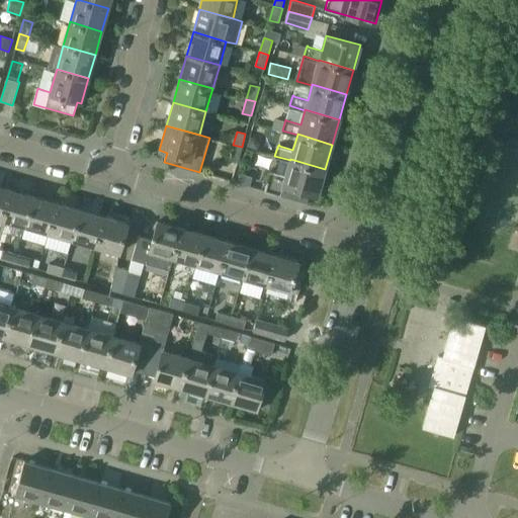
[(247,146),(256,149),(259,140),(250,137),(247,146)]
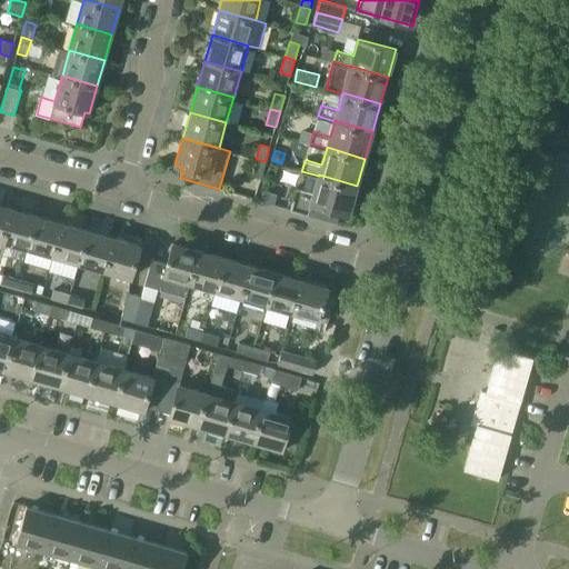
[(266,161),(256,159),(251,176),(261,178),(266,161)]
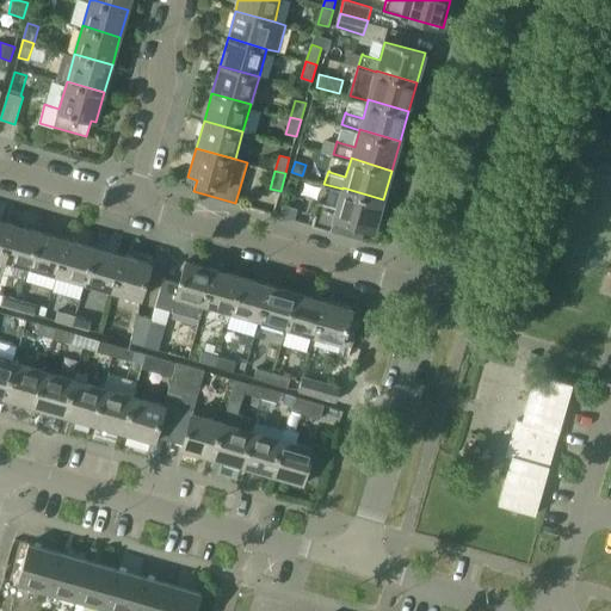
[(343,187),(343,189),(337,205),(321,202),(321,201),(319,201),(312,224),(362,239),(365,228),(375,230),(383,199),(343,187)]
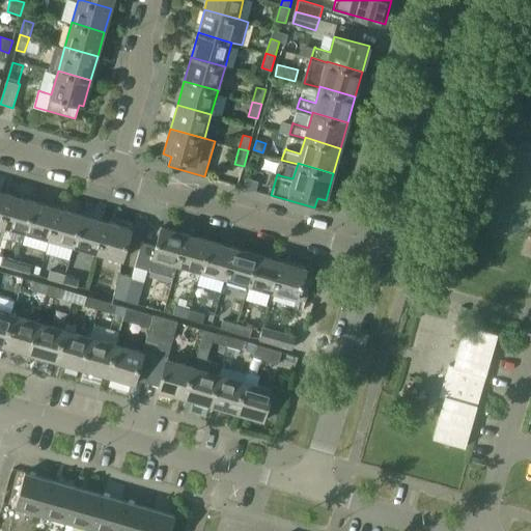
[(254,190),(257,182),(245,178),(243,187),(254,190)]
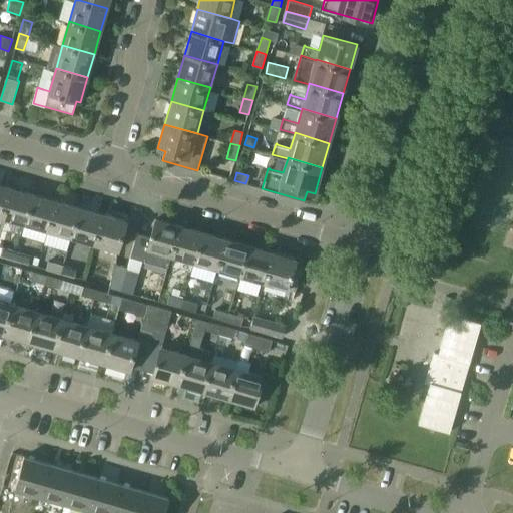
[(0,215),(2,216),(10,187),(0,184),(0,215)]
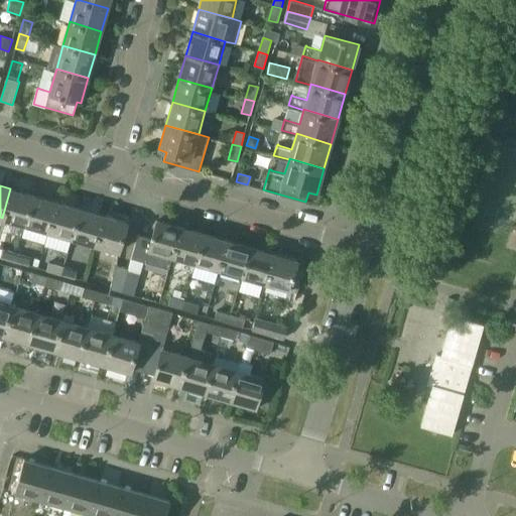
[(2,218),(25,225),(33,196),(10,188),(2,218)]
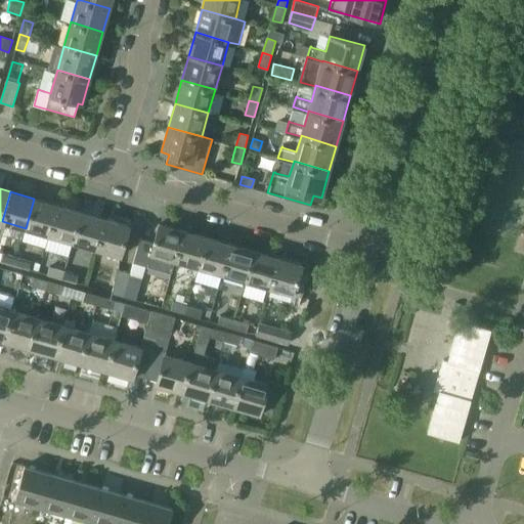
[(26,228),(49,234),(57,206),(34,199),(26,228)]
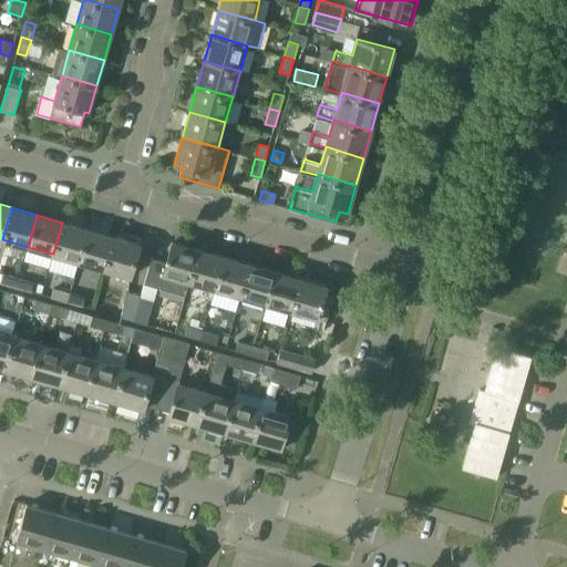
[(53,254),(79,261),(88,229),(62,223),(53,254)]
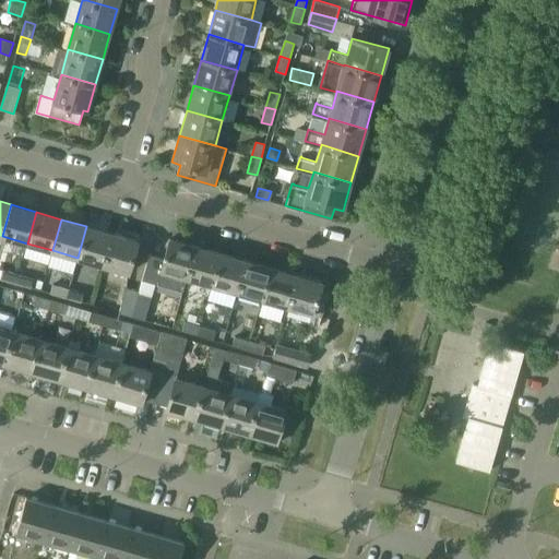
[(78,258),(103,265),(113,234),(86,226),(78,258)]
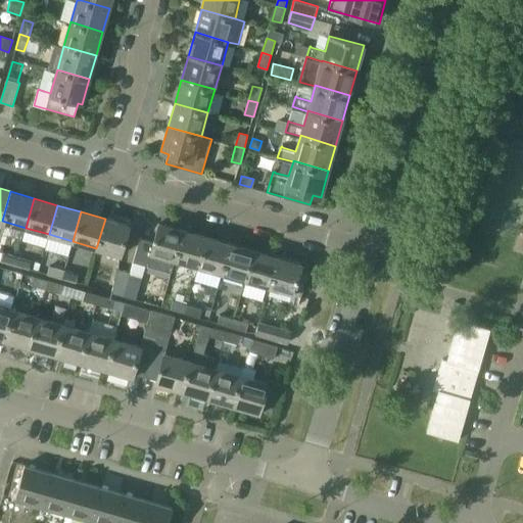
[(105,219),(96,248),(121,254),(129,226),(105,219)]
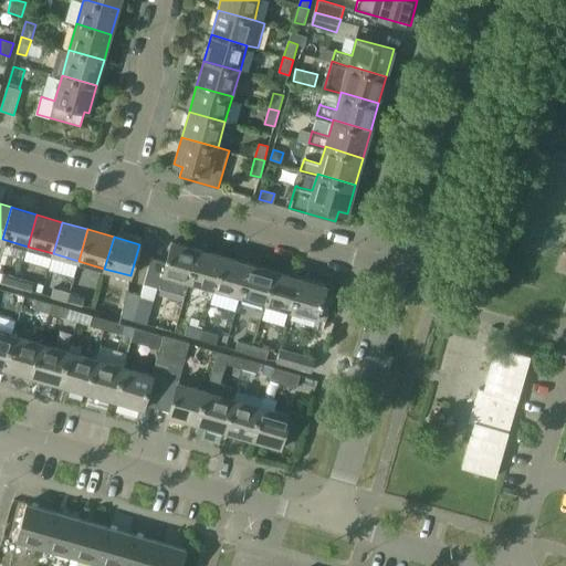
[(186,295),(189,281),(199,249),(171,241),(166,262),(152,258),(144,283),(186,295)]
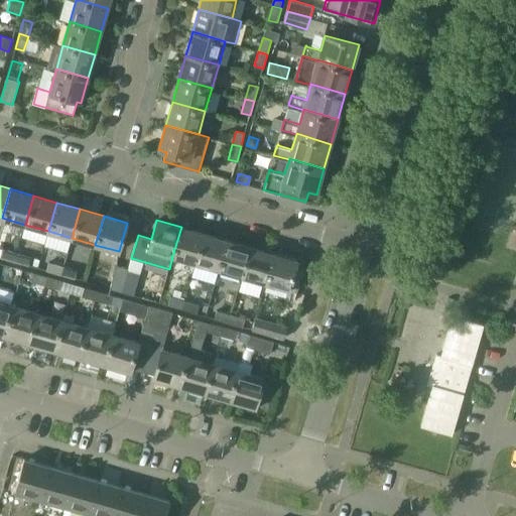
[(172,256),(197,263),(205,234),(181,227),(172,256)]
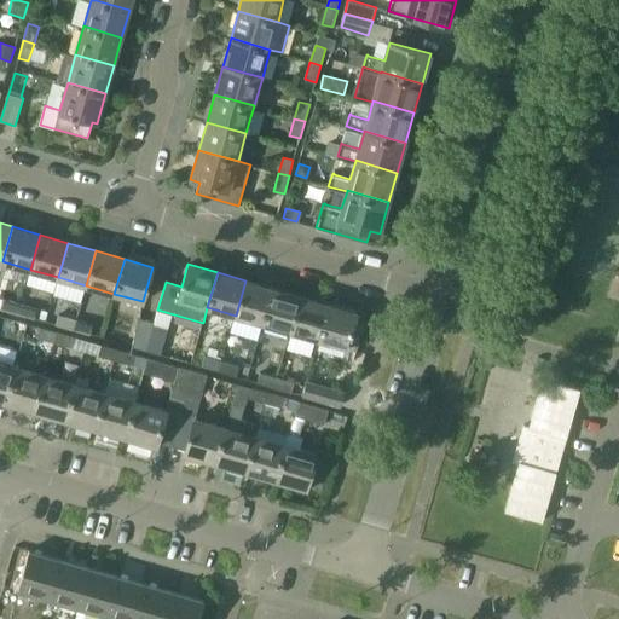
[(236,316),(262,323),(273,289),(246,281),(236,316)]
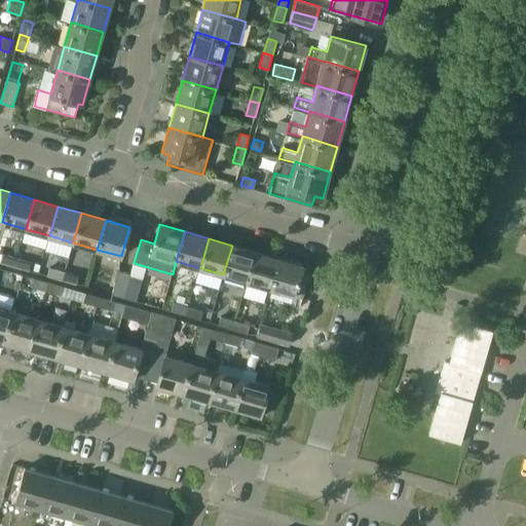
[(223,274),(248,282),(256,252),(232,246),(223,274)]
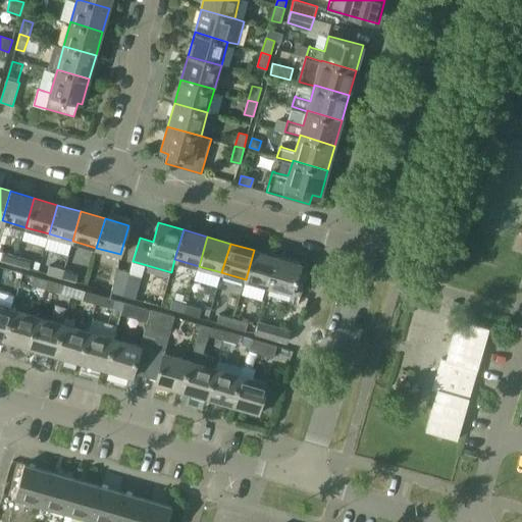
[(246,279),(269,286),(277,257),(254,250),(246,279)]
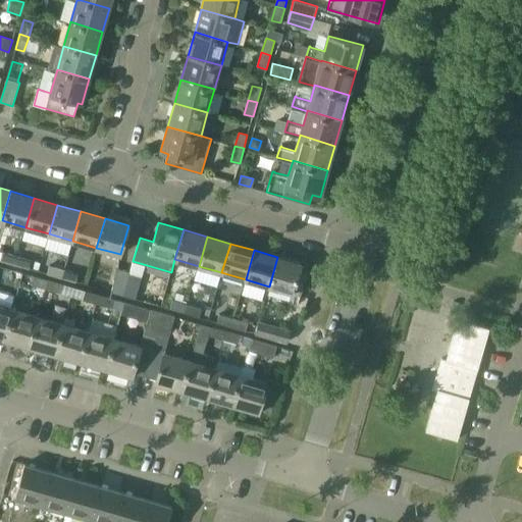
[(0,260),(15,265),(17,256),(3,252),(0,260)]
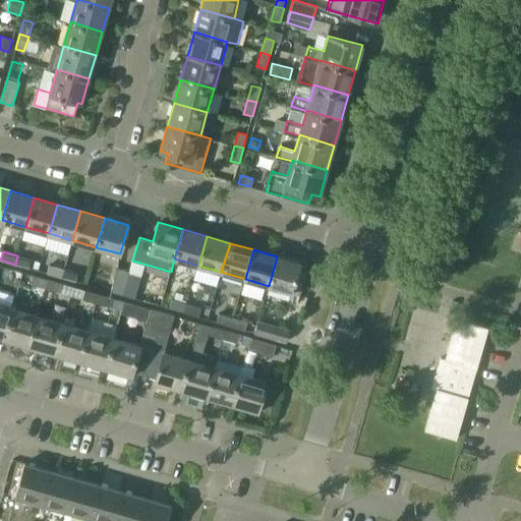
[(17,255),(15,265),(29,268),(32,259),(17,255)]
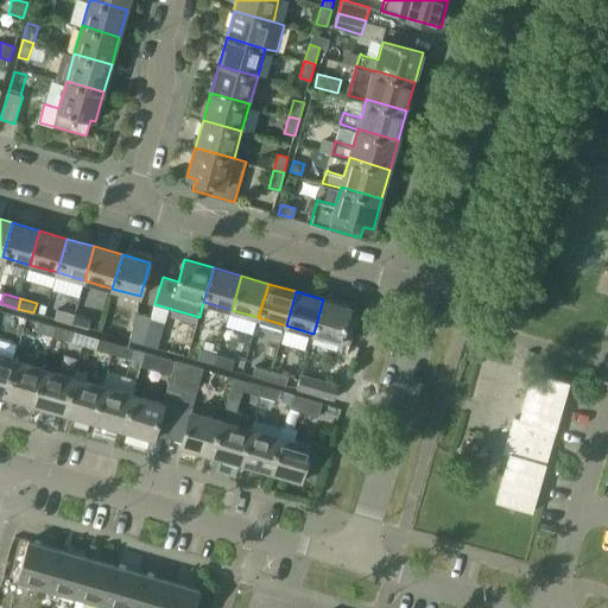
[(323,299),(314,334),(350,344),(359,311),(350,309),(350,306),(323,299)]
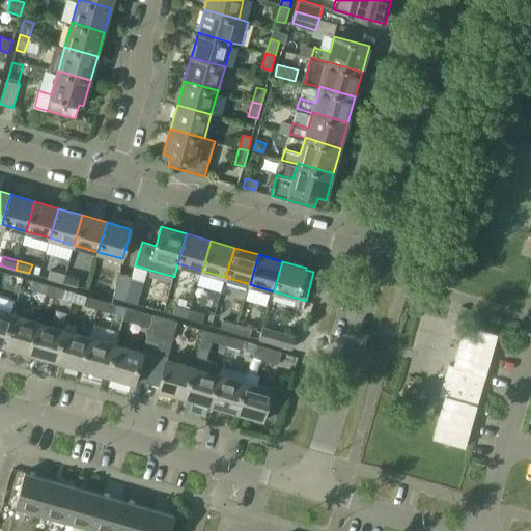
[(48,278),(62,283),(64,274),(50,270),(48,278)]
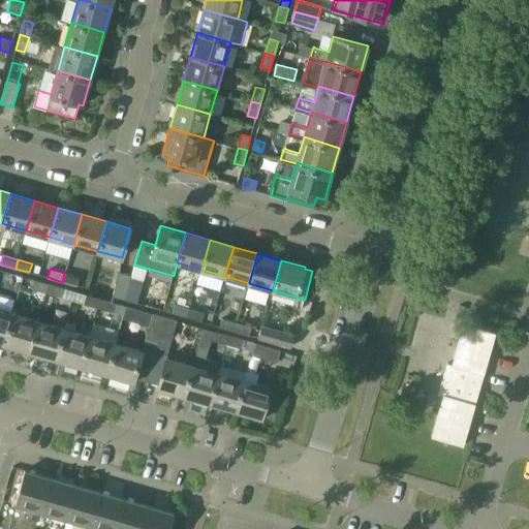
[(113,297),(125,300),(132,275),(120,272),(113,297)]
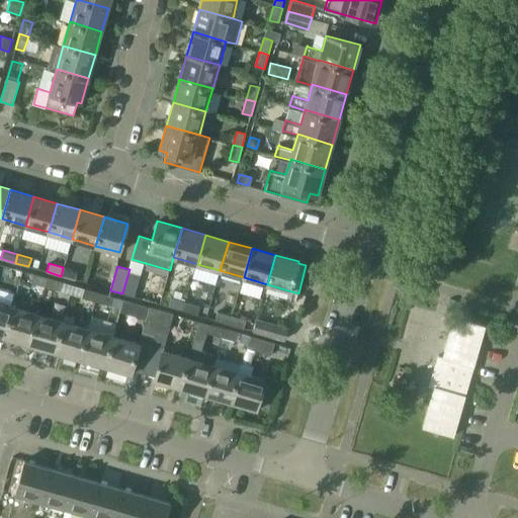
[(63,267),(61,276),(75,280),(78,271),(63,267)]
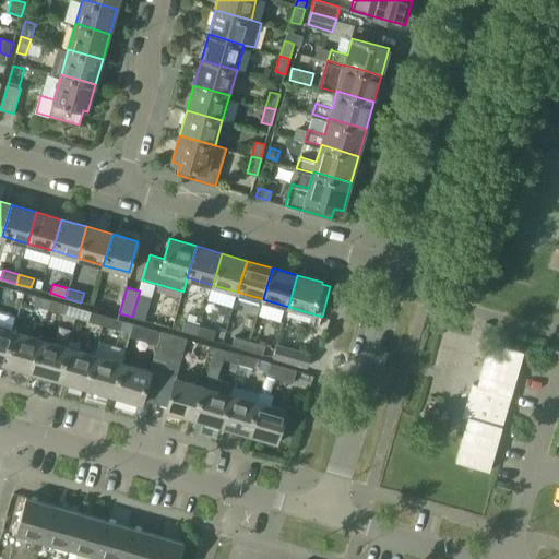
[(140,290),(132,317),(144,320),(152,295),(140,290)]
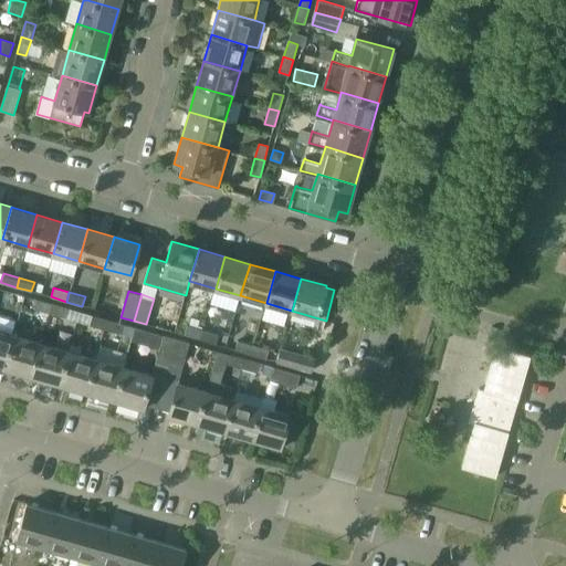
[(34,308),(50,313),(53,304),(37,300),(34,308)]
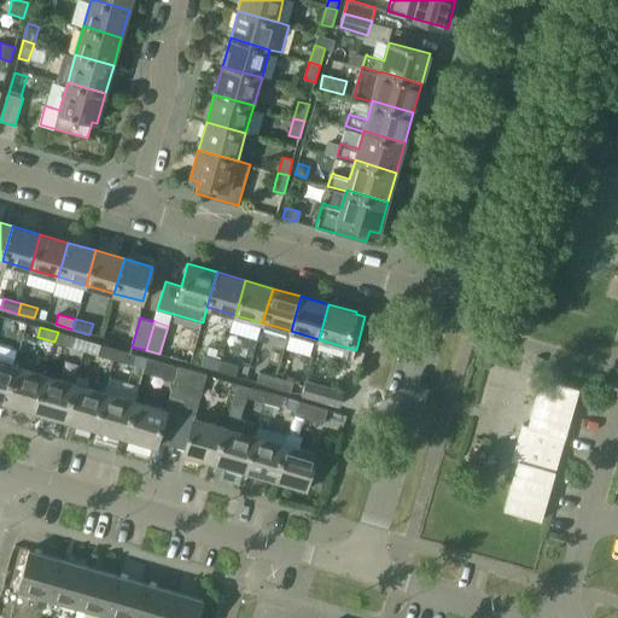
[(58,332),(54,342),(71,347),(74,337),(58,332)]
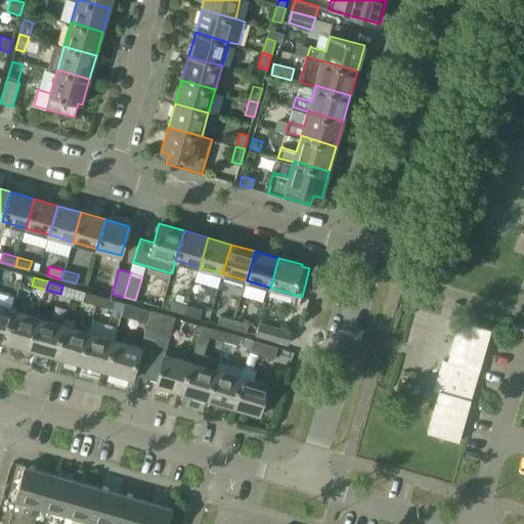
[(83,301),(97,305),(100,296),(85,292),(83,301)]
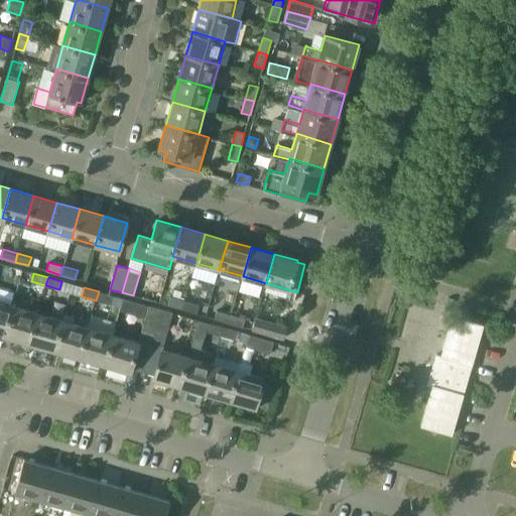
[(99,291),(96,300),(110,304),(112,295),(99,291)]
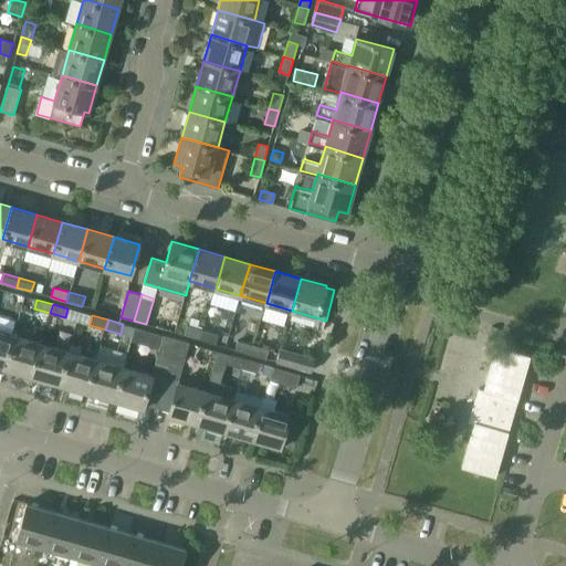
[(185,335),(201,339),(203,331),(187,325),(185,335)]
